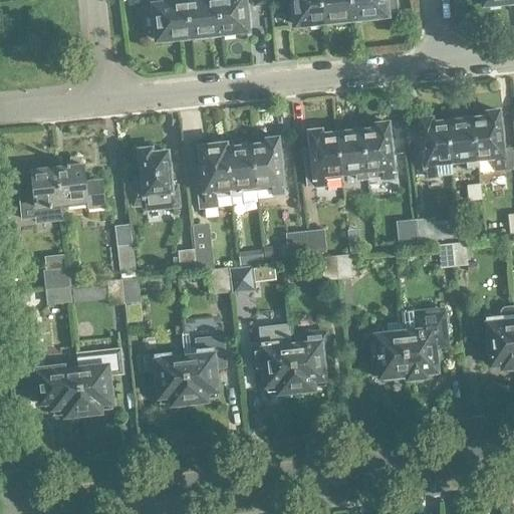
[(153,5),(157,41),(191,38),(187,1),(186,0),(159,0),(160,5),(153,5)]
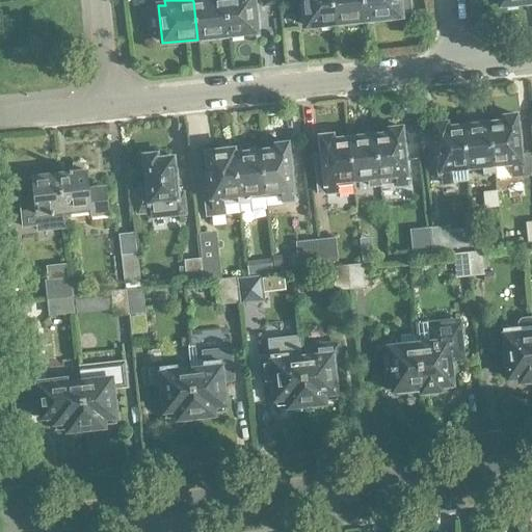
[(197,40),(229,35),(224,0),(203,0),(193,1),(197,40)]
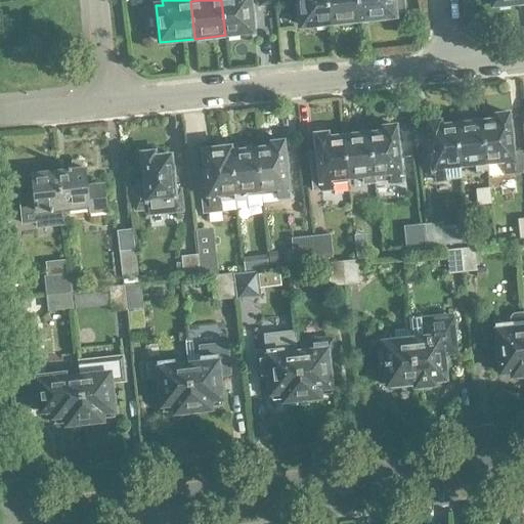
[(221,0),(225,35),(253,32),(249,0),(221,0)]
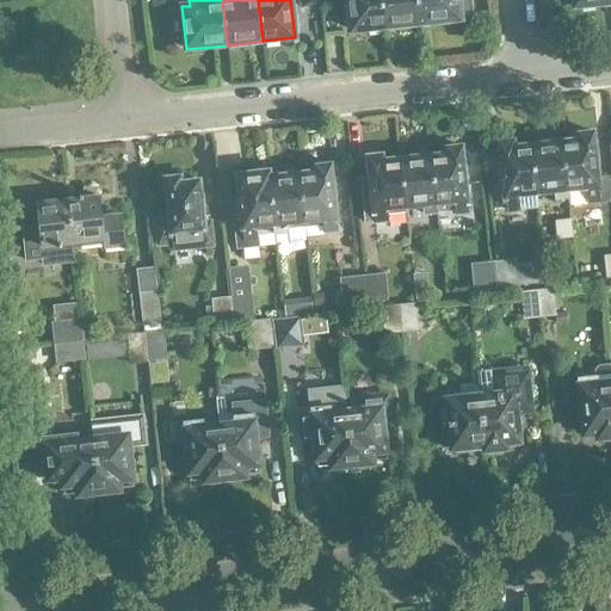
[(384,26),(381,0),(347,0),(351,30),(384,26)]
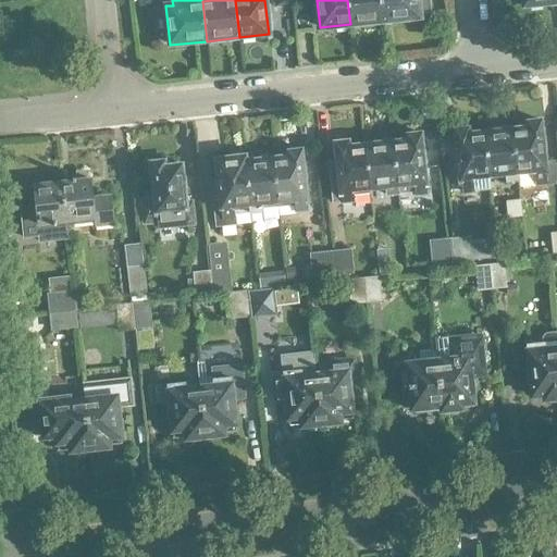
[(347,0),(350,24),(383,21),(381,0),(347,0)]
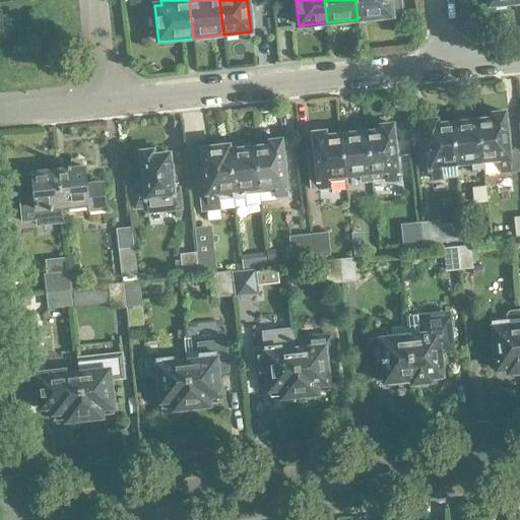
[(355,0),(359,19),(392,15),(391,11),(401,11),(399,0),(355,0)]
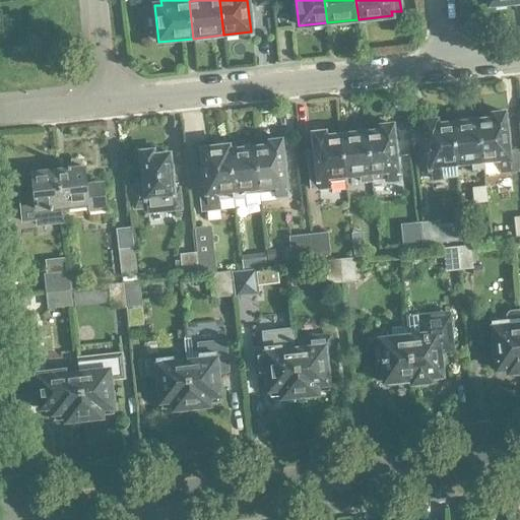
[(510,168),(504,113),(492,114),(493,119),(477,121),(482,161),(482,169),(497,168),(498,169),(510,168)]
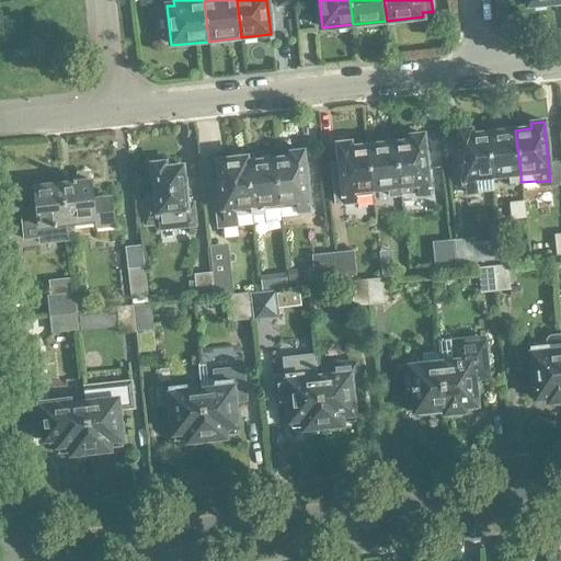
[(492,176),(488,133),(471,135),(471,129),(458,130),(464,190),(477,189),(493,186),(492,176)]
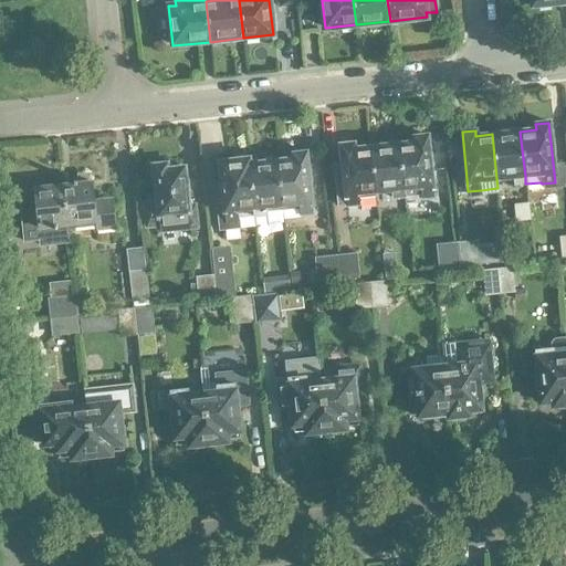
[(525,184),(525,176),(520,132),(492,134),(496,178),(512,177),(512,185),(525,184)]
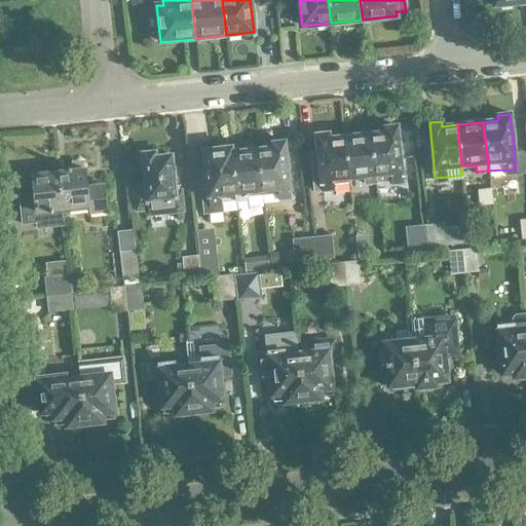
[(390,183),(403,182),(398,126),(385,128),(385,133),(369,135),(374,184),(390,182),(390,183)]
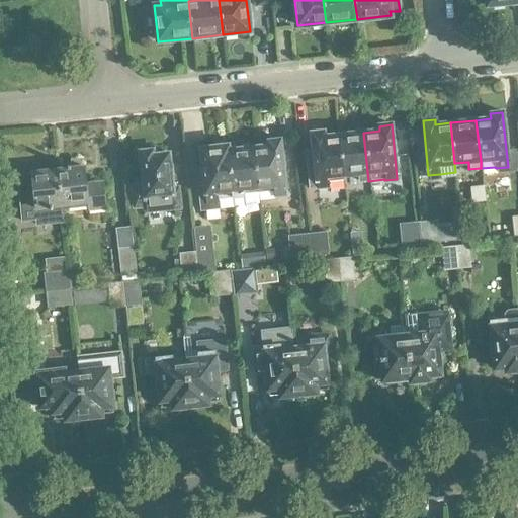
[(323,137),(323,133),(312,134),(317,187),(329,186),(328,180),(344,179),(343,176),(339,135),(323,137)]
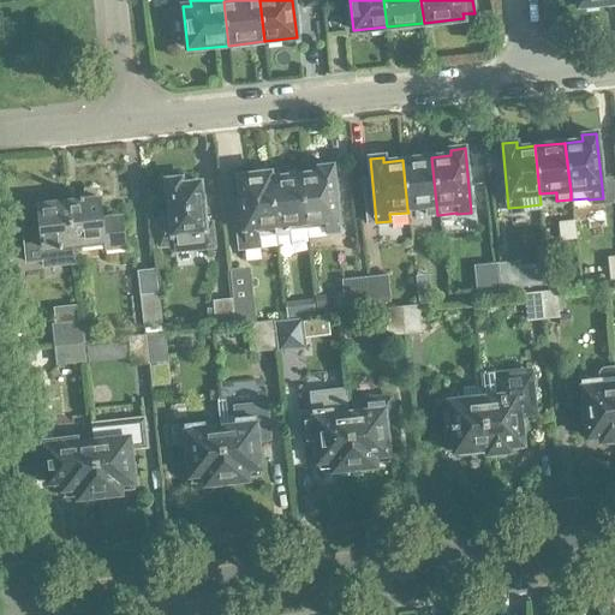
[(425,216),(437,215),(431,157),(402,160),(407,209),(424,207),(425,216)]
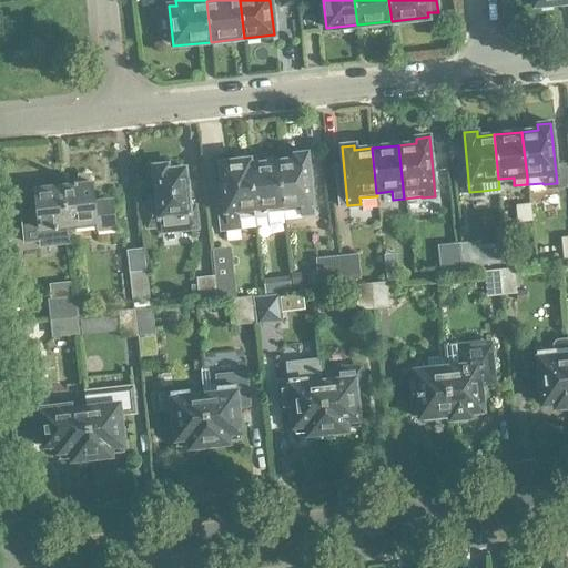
[(277,162),(282,206),(297,205),(298,214),(312,213),(306,153),(293,154),(294,160),(277,162)]
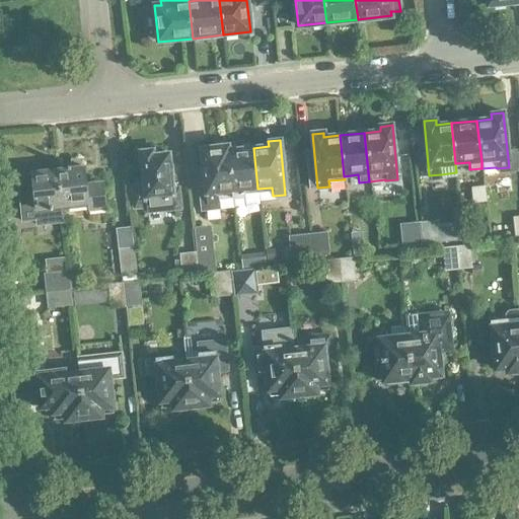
[(226,145),(201,148),(205,189),(199,189),(201,212),(220,210),(219,199),(230,197),(230,199),(232,198),(226,145)]
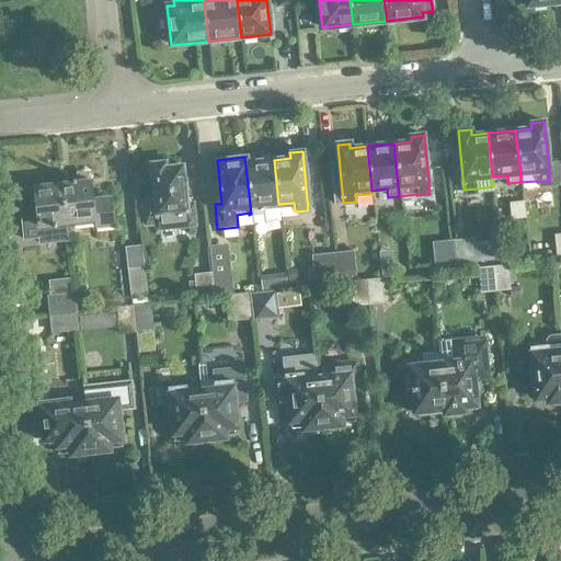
[(278,204),(274,160),(247,162),(245,157),(244,157),(251,214),(261,214),(261,206),(278,204)]
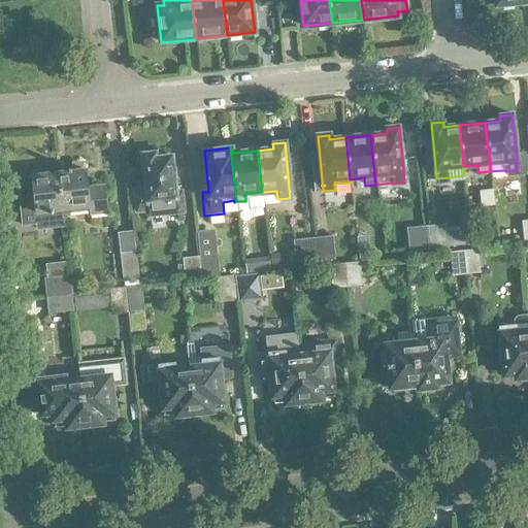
[(155,153),(142,154),(145,188),(144,188),(141,186),(136,186),(134,189),(133,189),(135,211),(147,210),(149,217),(184,212),(182,192),(175,192),(172,156),(156,158),(155,153)]
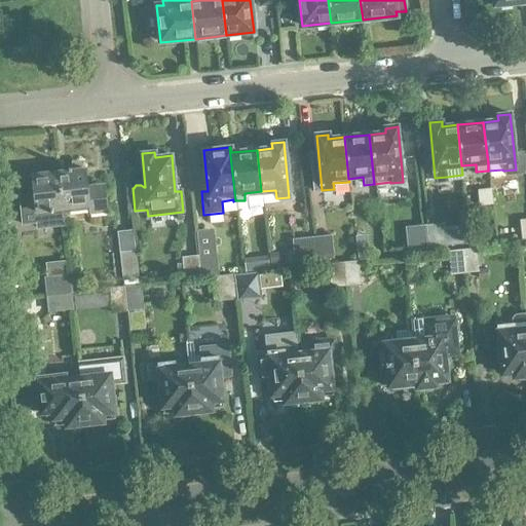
[(58,175),(61,208),(89,205),(90,214),(108,212),(105,183),(87,185),(85,168),(81,168),(81,165),(78,160),(72,161),(70,167),(68,167),(69,173),(58,175)]
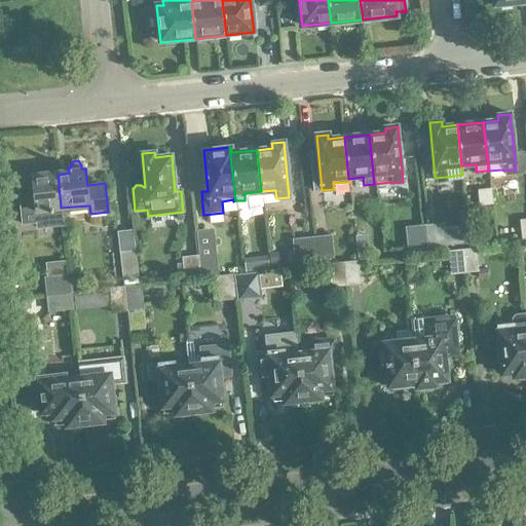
[(61,208),(58,175),(49,175),(49,173),(31,175),(32,178),(21,179),(17,182),(20,196),(23,199),(34,198),(35,212),(38,212),(38,215),(39,215),(42,219),(47,219),(49,214),(52,214),(52,209),(61,208)]
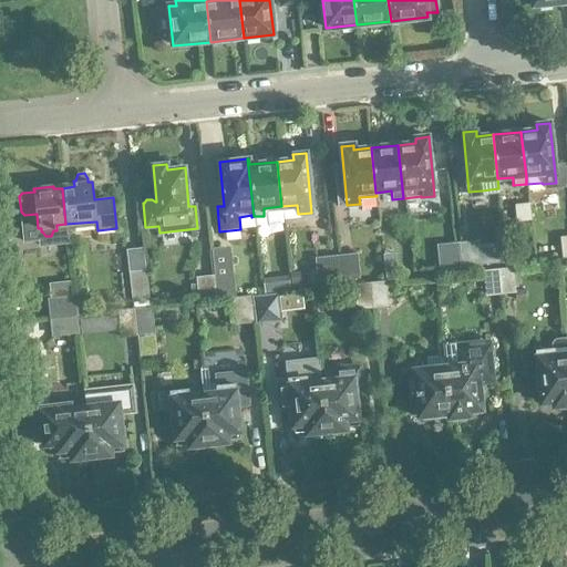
[(531,220),(528,204),(514,205),(515,223),(531,220)]
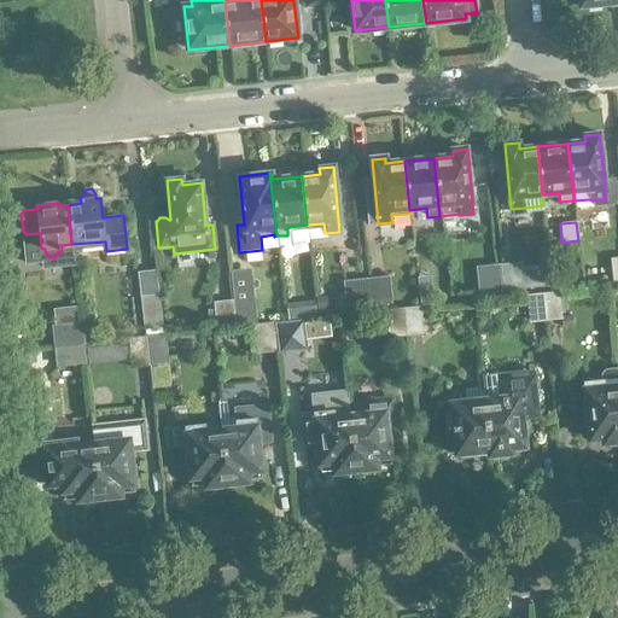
[(447,256),(444,238),(429,239),(431,257),(447,256)]
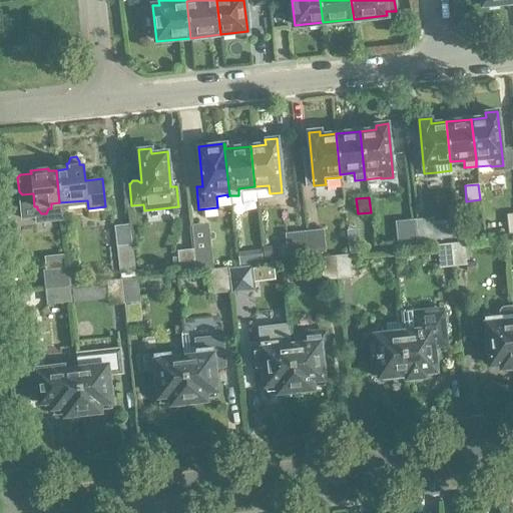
[(416,216),(419,240),(435,238),(433,215),(416,216)]
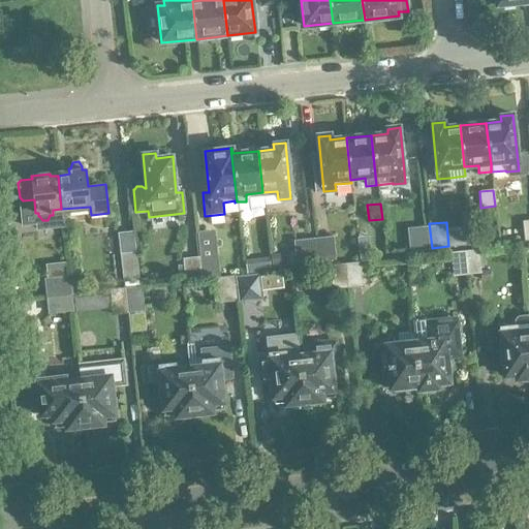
[(409,251),(425,249),(423,224),(406,226),(409,251)]
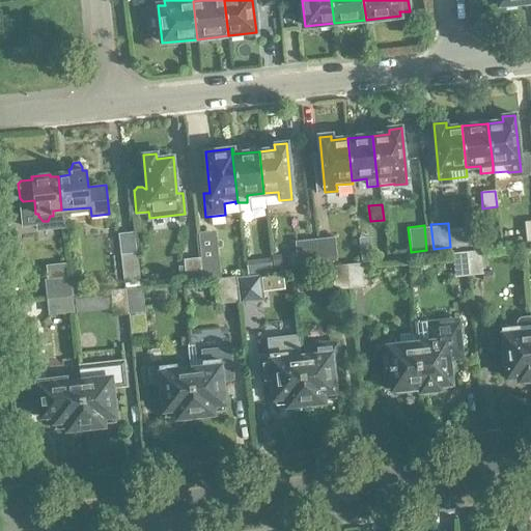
[(197,232),(202,280),(213,279),(220,278),(215,230),(197,232)]
